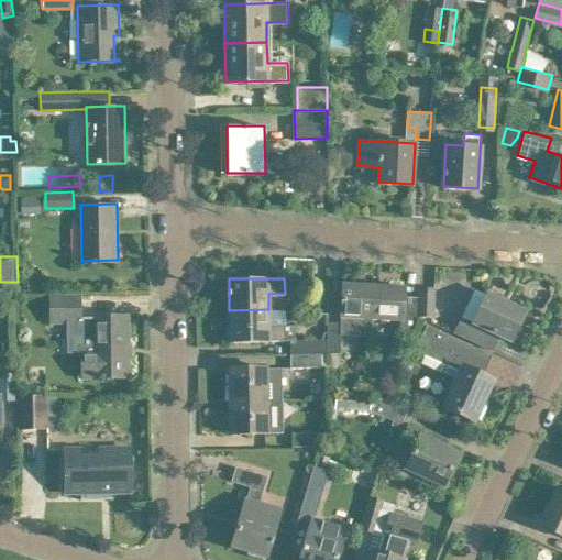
[(328,313),(329,281),(313,281),(312,311),(328,313)]
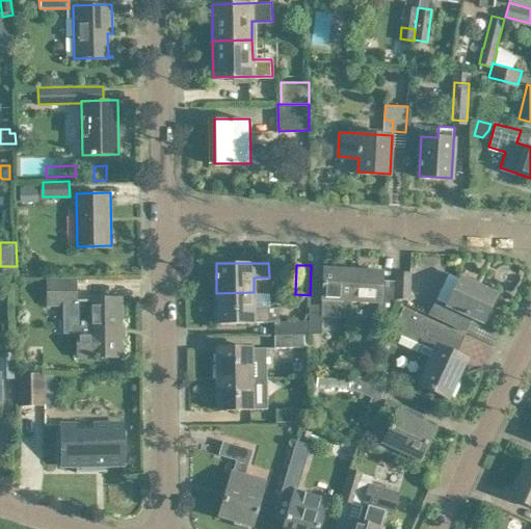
[(351,299),(353,268),(324,266),(322,298),(337,298),(336,315),(350,316),(350,299),(351,299)]
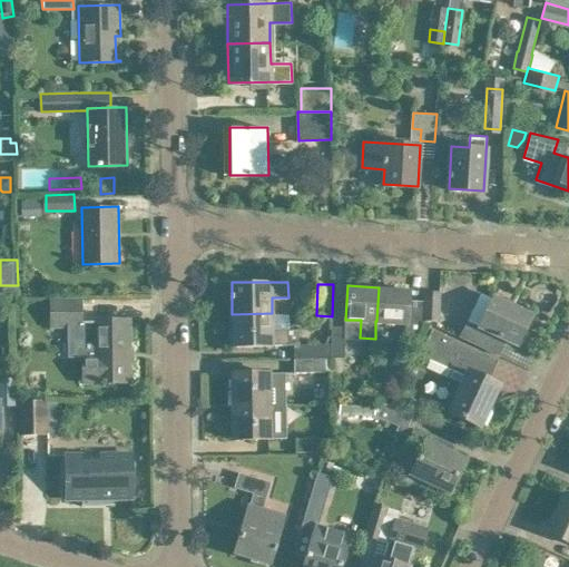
[(408,323),(409,305),(410,290),(379,287),(376,321),(408,323)]
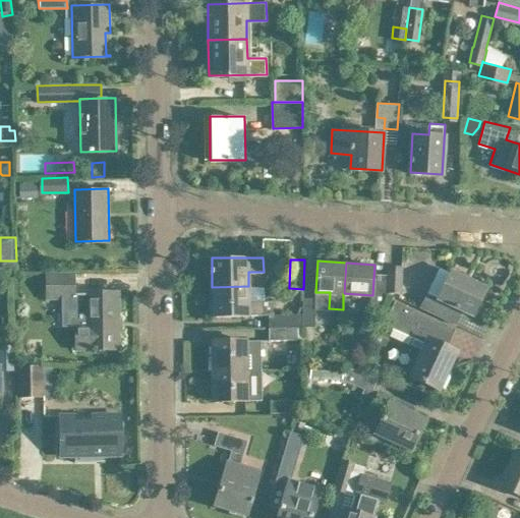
[(401,292),(402,266),(389,266),(388,291),(401,292)]
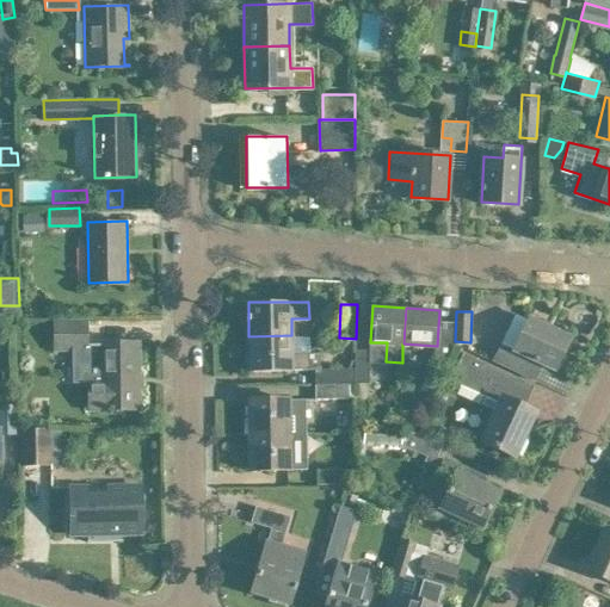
[(570,335),(529,316),(515,348),(503,344),(495,359),(535,377),(542,363),(555,369),(570,335)]
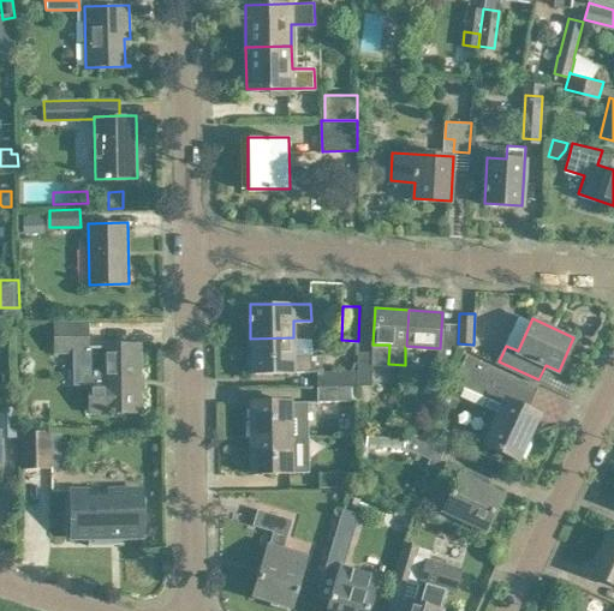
[(87,323),(55,324),(57,351),(87,349),(87,323)]
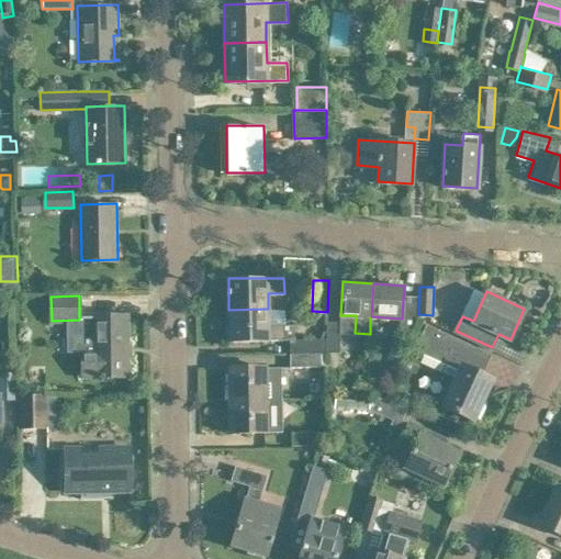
[(294,323),(284,323),(268,323),(268,309),(228,310),(228,341),(284,339),(284,338),(290,338),(290,353),(322,353),(326,353),(327,338),(294,338),(294,323)]
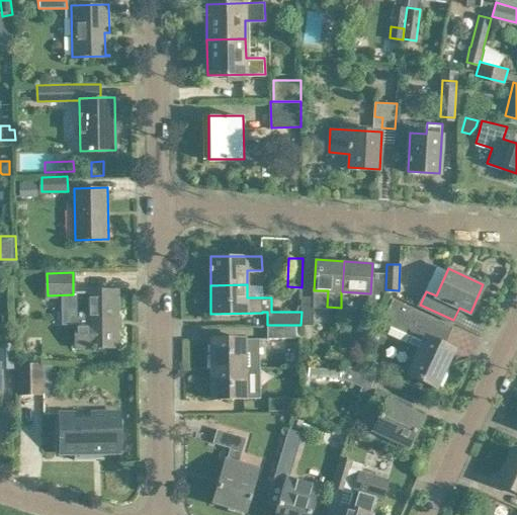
[(118,345),(117,289),(85,289),(85,288),(83,288),(83,292),(76,292),(76,323),(76,345),(118,345)]
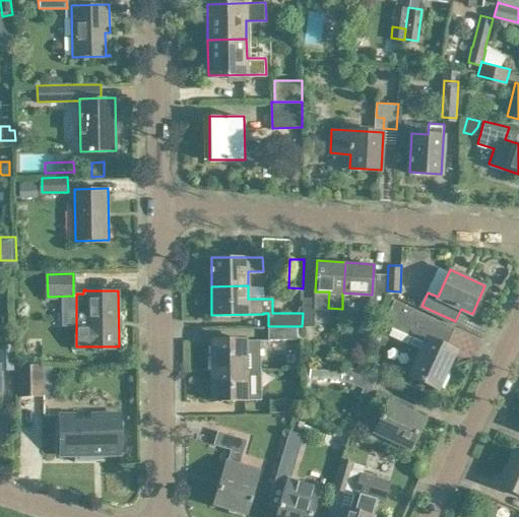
[(303,313),(303,325),(314,325),(315,297),(303,297),(303,313)]
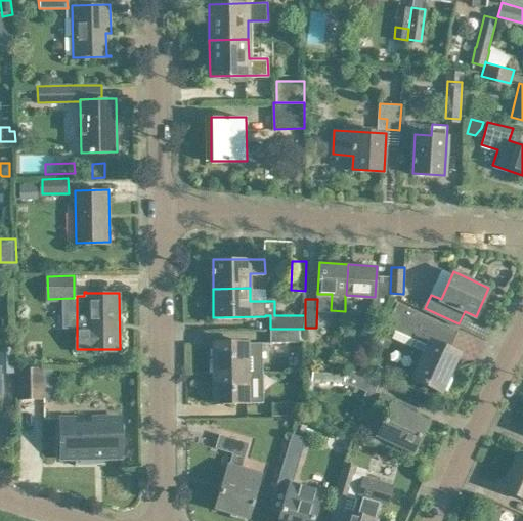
[(385,307),(385,306),(373,302),(363,329),(375,333),(385,307)]
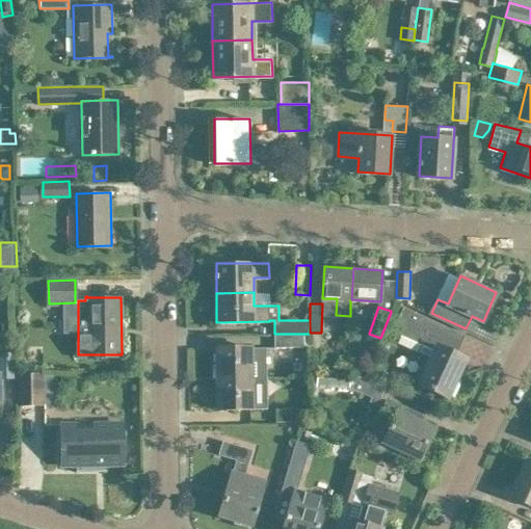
[(404,307),(393,331),(401,334),(423,344),(421,349),(431,354),(419,384),(448,397),(466,358),(456,353),(466,335),(404,307)]
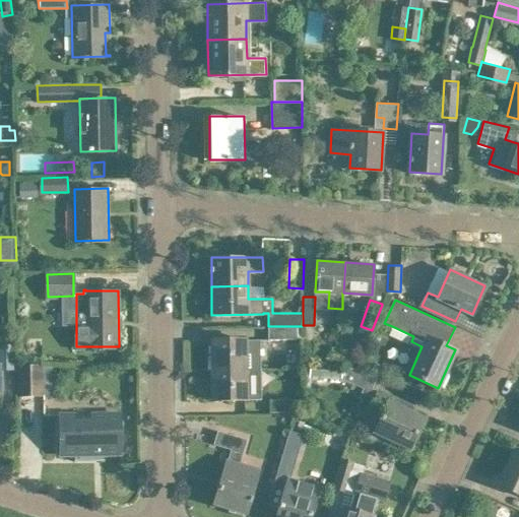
[(298,338),(298,326),(268,326),(268,338),(298,338)]
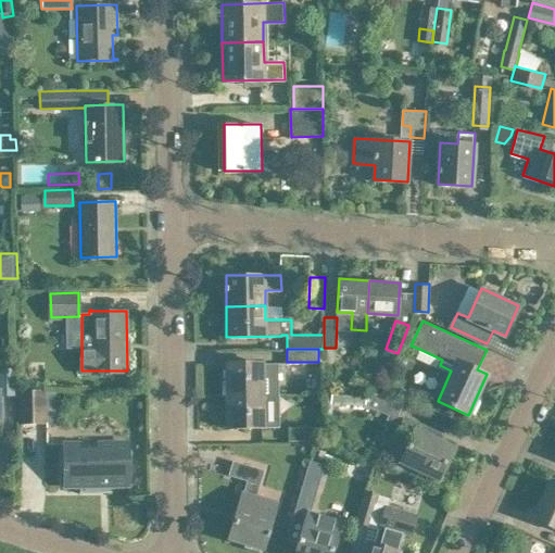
[(278,362),(227,363),(227,394),(263,394),(279,394),(278,362)]
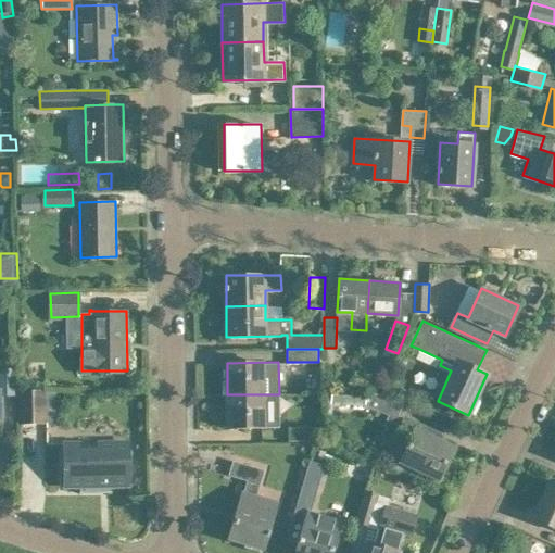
[(413,375),(429,394),(443,384),(426,363),(413,375)]
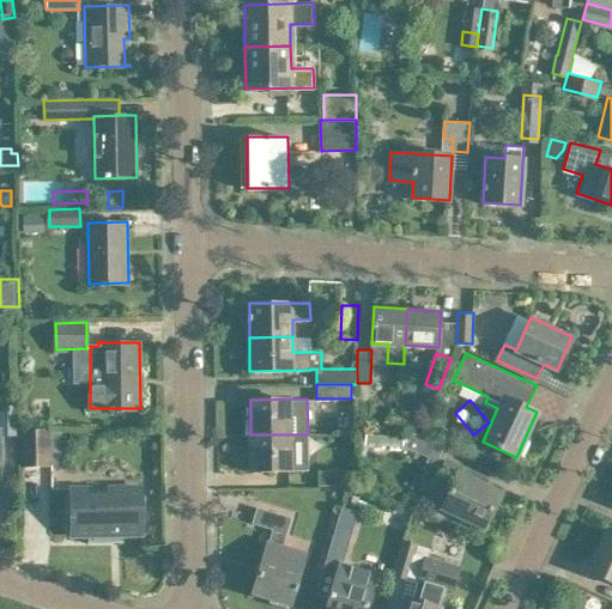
[(386,408),(382,419),(407,425),(410,413),(386,408)]
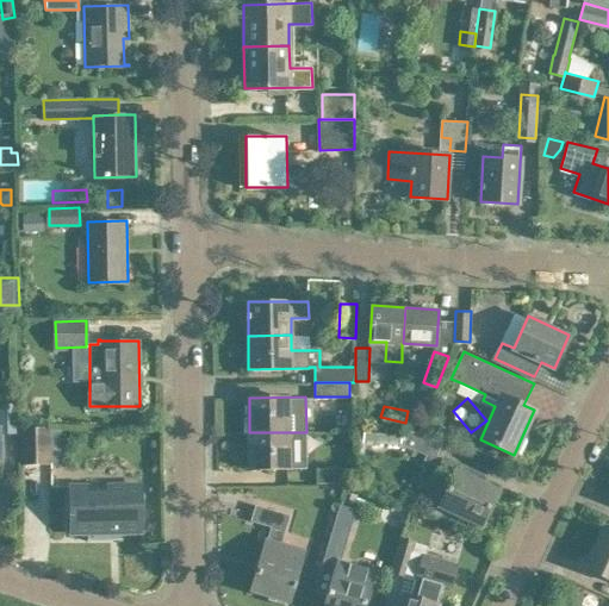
[(422,416),(421,430),(445,431),(446,418),(422,416)]
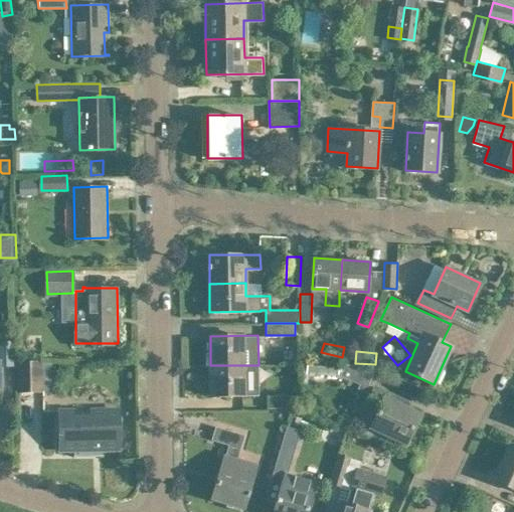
[(42,359),(17,360),(17,391),(43,390),(43,389),(52,389),(52,361),(42,361),(42,359)]
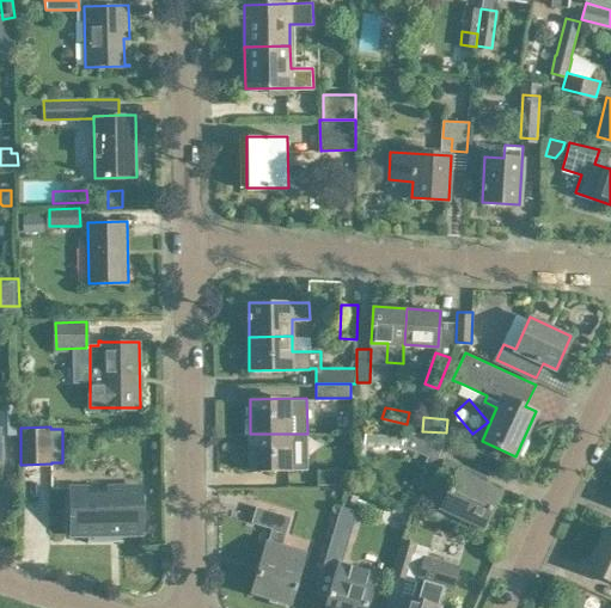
[(403,429),(365,429),(364,444),(379,444),(379,442),(405,442),(410,433),(403,431),(403,429)]
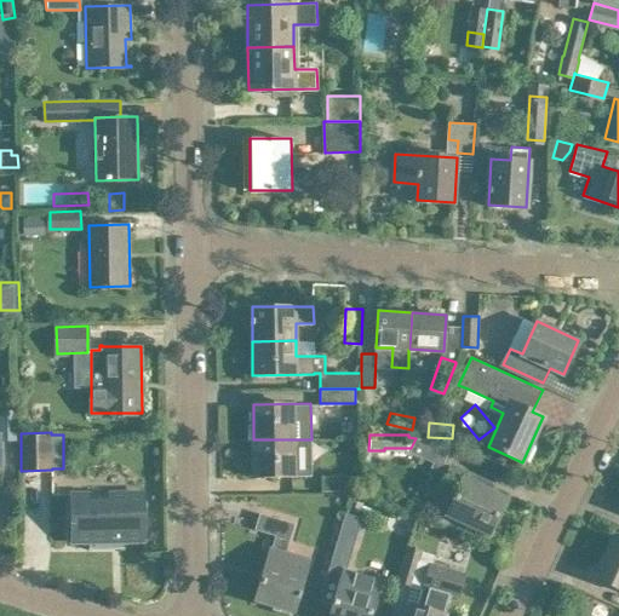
[(416,438),(411,448),(410,449),(443,465),(450,448),(427,437),(417,436),(416,438)]
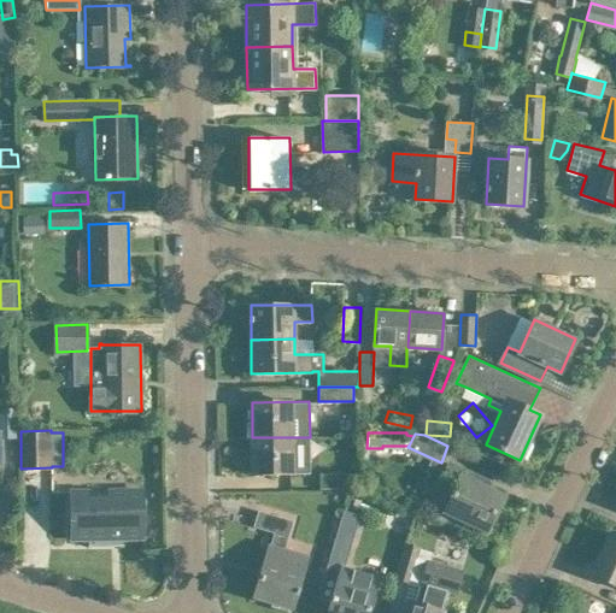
[(310,437),(292,437),(252,437),(253,473),(310,472),(310,437)]
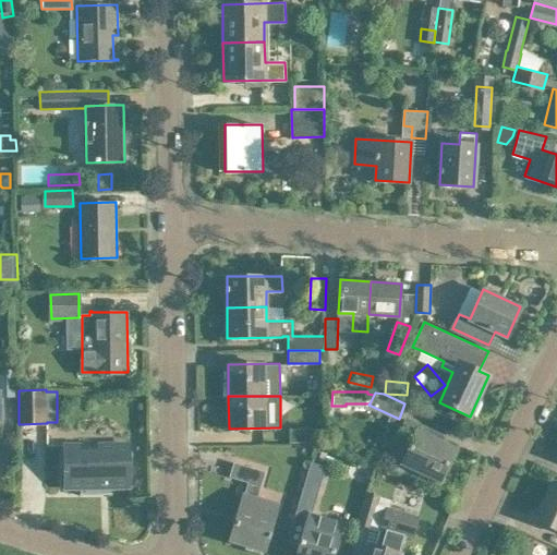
[(294,408),(294,424),(316,423),(316,408),(294,408)]
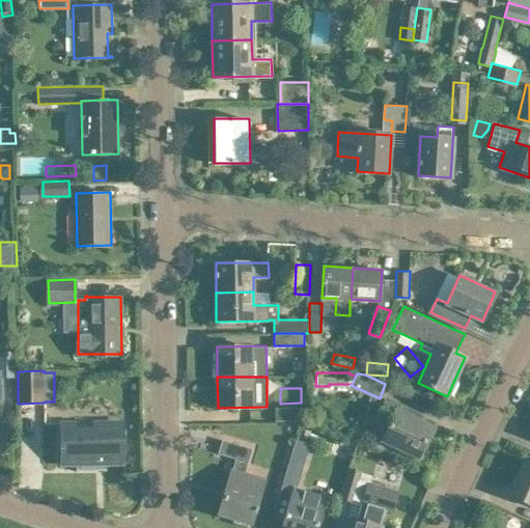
[(403,413),(406,408),(386,398),(377,419),(390,425),(383,440),(419,456),(433,426),(403,413)]
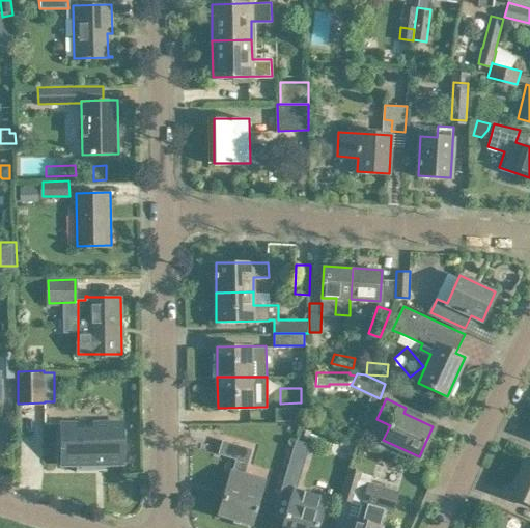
[(303,407),(275,408),(275,420),(303,420),(303,407)]
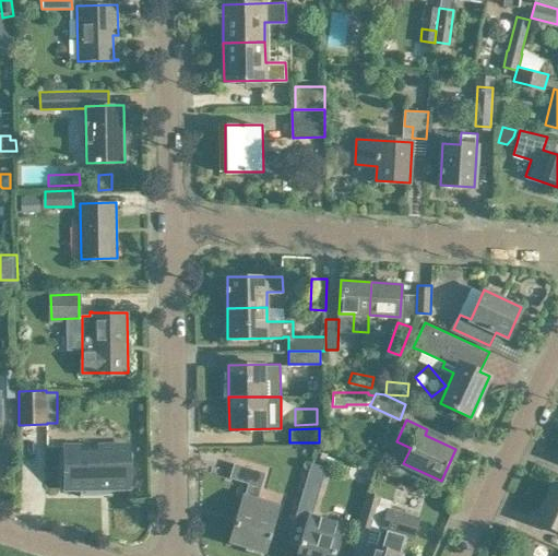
[(66,465),(62,465),(62,472),(66,472),(66,488),(73,487),(109,487),(129,487),(129,450),(116,450),(116,444),(66,445),(66,465)]
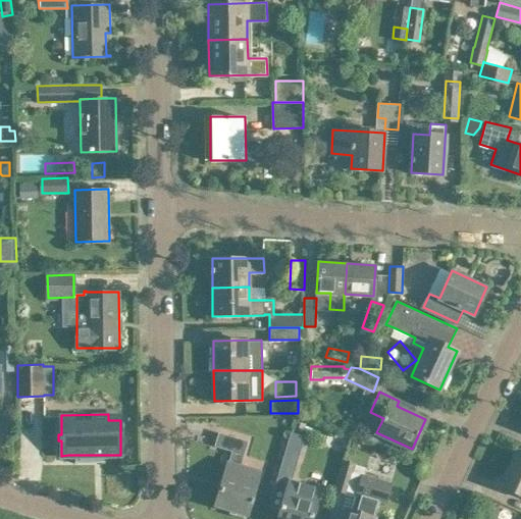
[(248,440),(219,431),(215,445),(232,450),(216,505),(248,514),(251,503),(253,503),(254,499),(252,498),(260,471),(241,465),(248,440)]
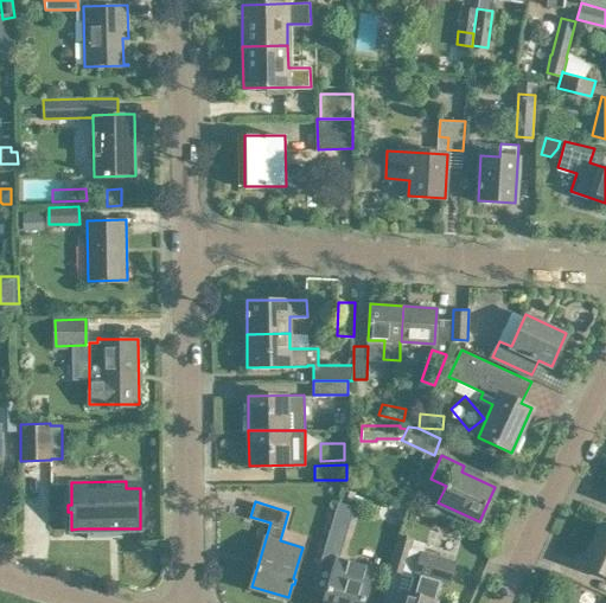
[(374,565),(340,555),(356,505),(339,501),(320,560),(313,585),(327,589),(323,602),(362,602),(369,581),(374,565)]
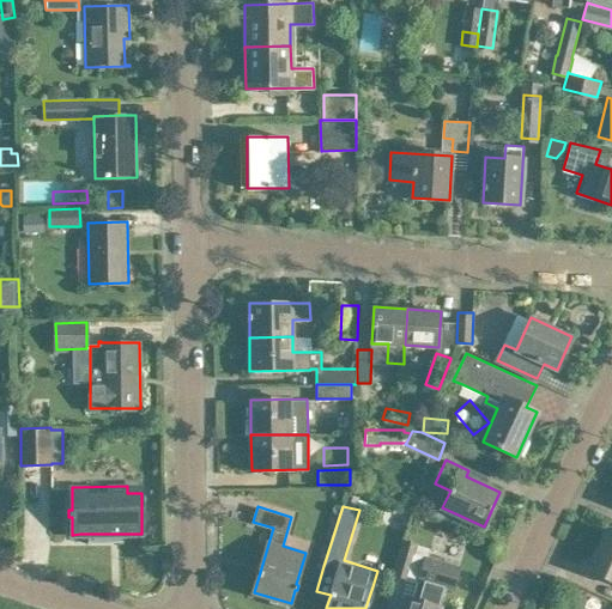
[(442,521),(456,528),(460,521),(449,516),(444,516),(442,521)]
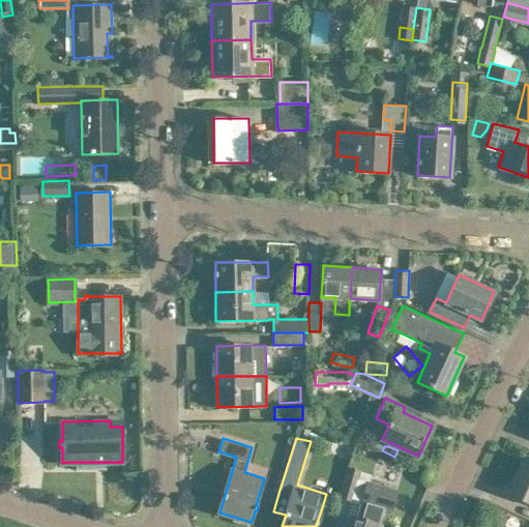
[(528,458),(527,458),(511,494),(528,501),(528,458)]
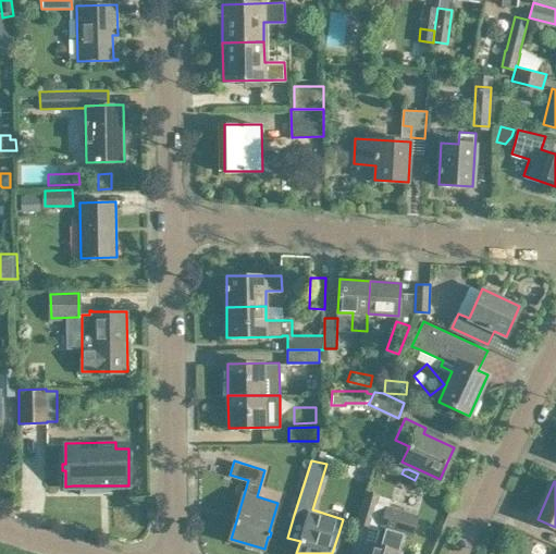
[(368,543),(365,553),(398,553),(405,533),(411,536),(418,515),(388,507),(391,499),(368,491),(358,521),(370,525),(365,542),(368,543)]
